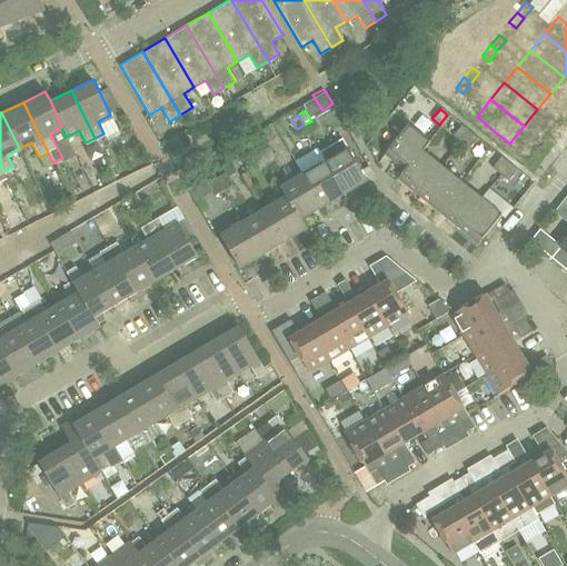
[(406,169),(421,149),(428,141),(407,121),(384,151),(404,168),(406,169)]
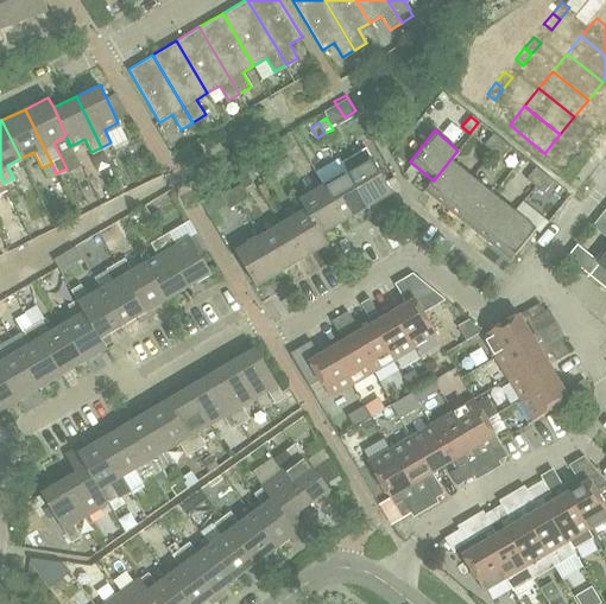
[(491,150),(499,139),(492,134),(484,144),(491,150)]
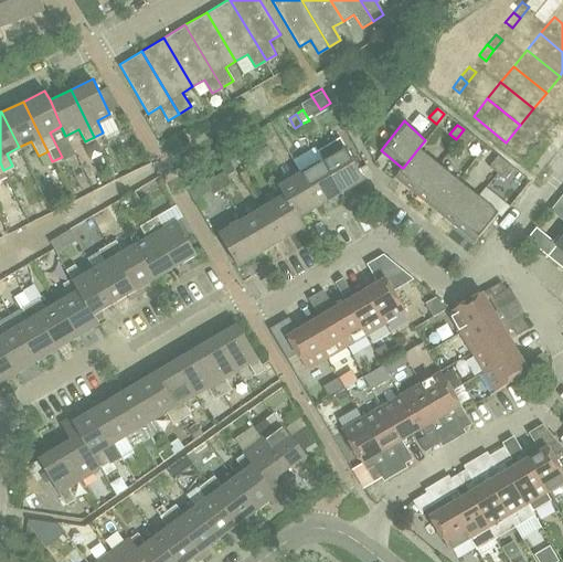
[(470,135),(464,129),(456,139),(463,145),(470,135)]
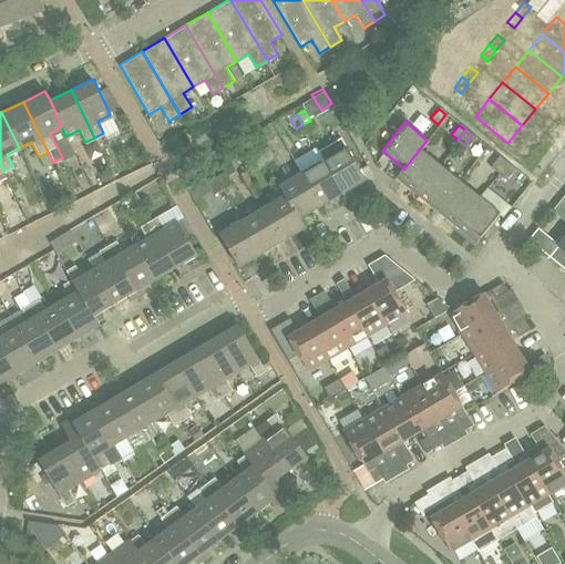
[(318,149),(324,159),(342,191),(365,177),(339,136),(318,149)]
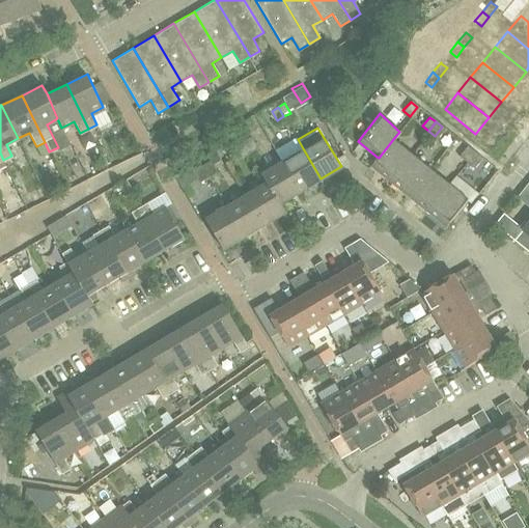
[(411,153),(393,139),(379,158),(377,157),(370,164),(389,179),(411,153)]
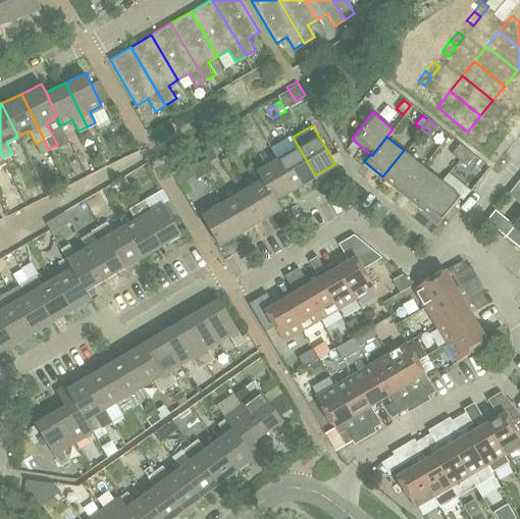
[(238,152),(245,148),(239,138),(231,142),(238,152)]
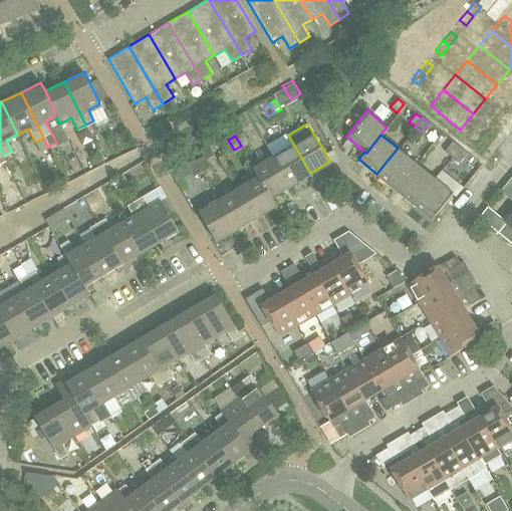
[(444,150),(450,155),(458,146),(451,142),(444,150)]
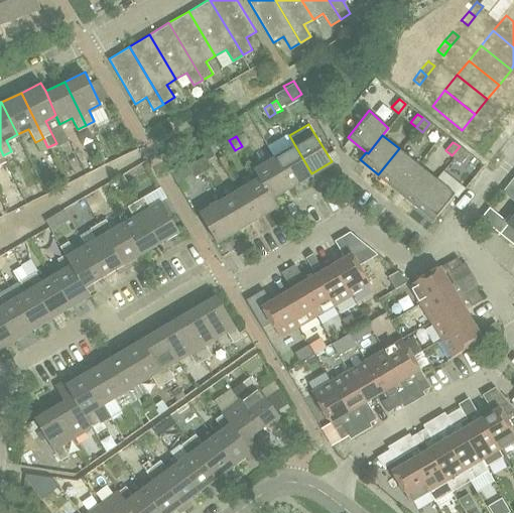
[(274,156),(291,185),(311,173),(294,144),(274,156)]
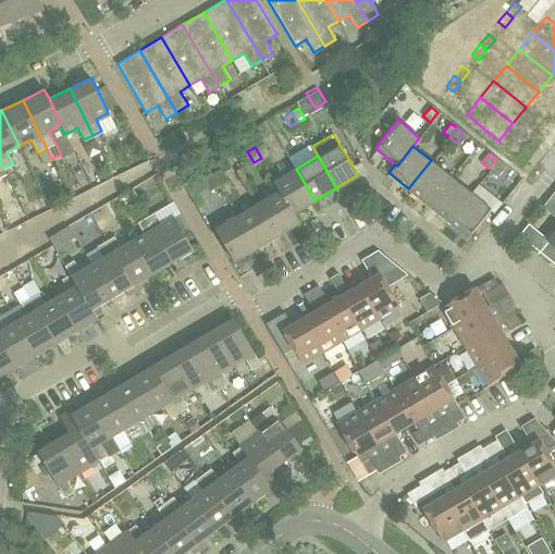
[(503,163),(496,158),(488,168),(494,173),(503,163)]
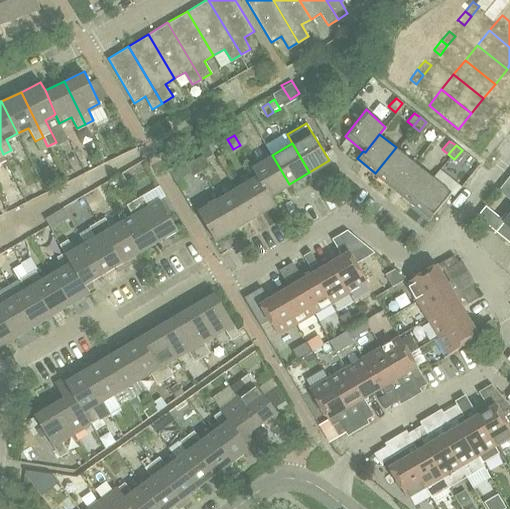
[(414,161),(396,147),(375,173),(393,187),(414,161)]
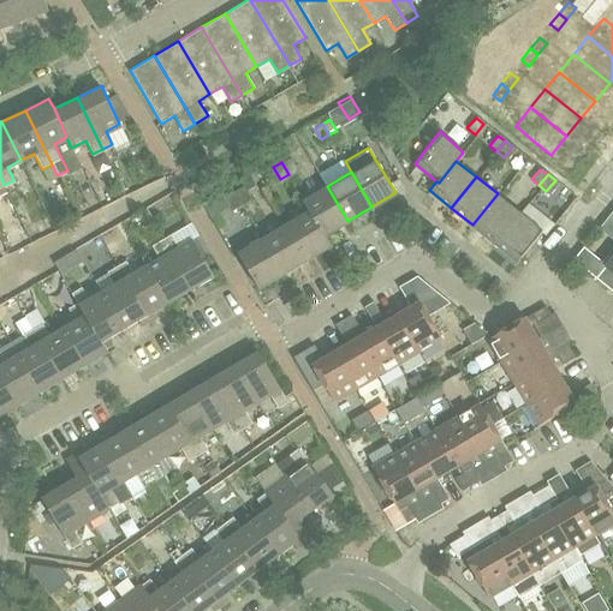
[(242,185),(233,190),(240,202),(249,197),(242,185)]
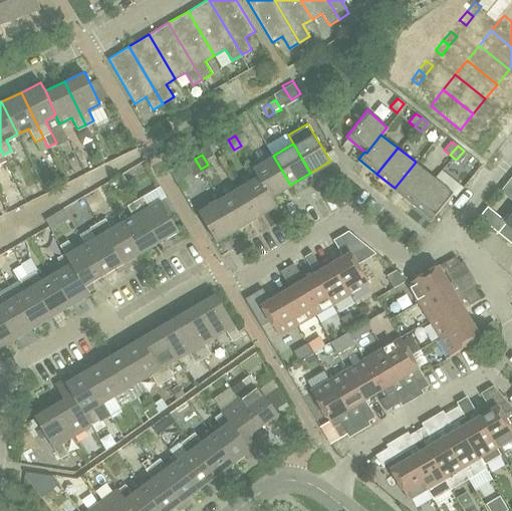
[(271,196),(290,185),(273,156),(253,168),(257,176),(270,197),(271,196)]
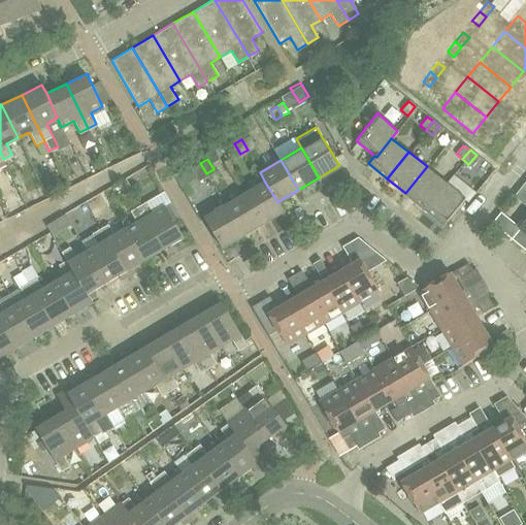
[(206,173),(200,163),(194,167),(199,177),(206,173)]
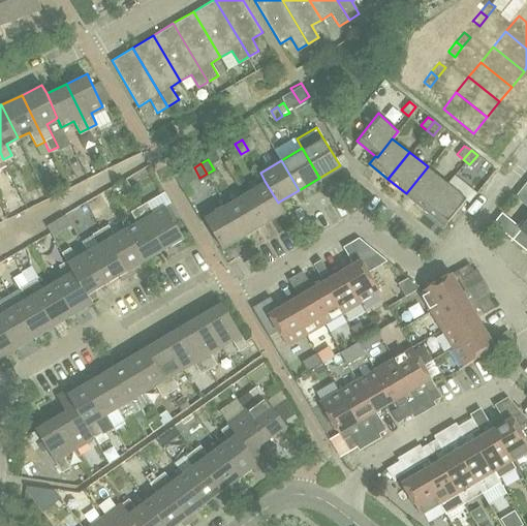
[(406,193),(425,209),(446,182),(428,166),(406,193)]
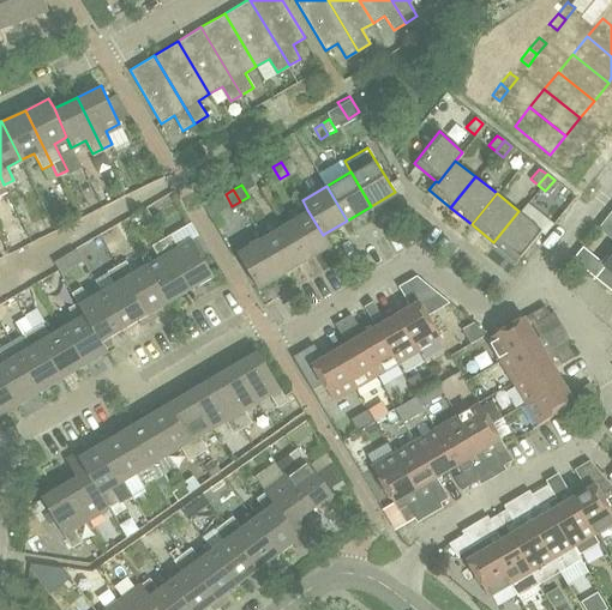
[(307,210),(285,223),(306,259),(330,245),(324,234),(323,235),(307,210)]
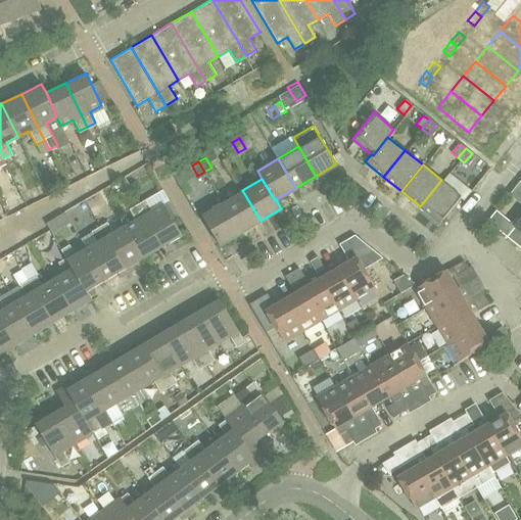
[(460,194),(441,180),(420,206),(439,222),(460,194)]
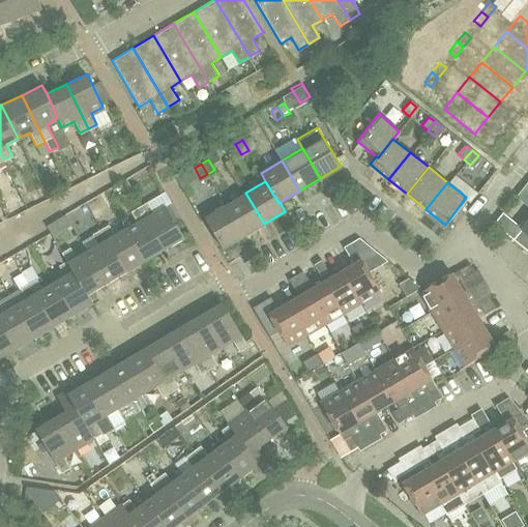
[(245,193),(225,205),(243,236),(264,224),(245,193)]
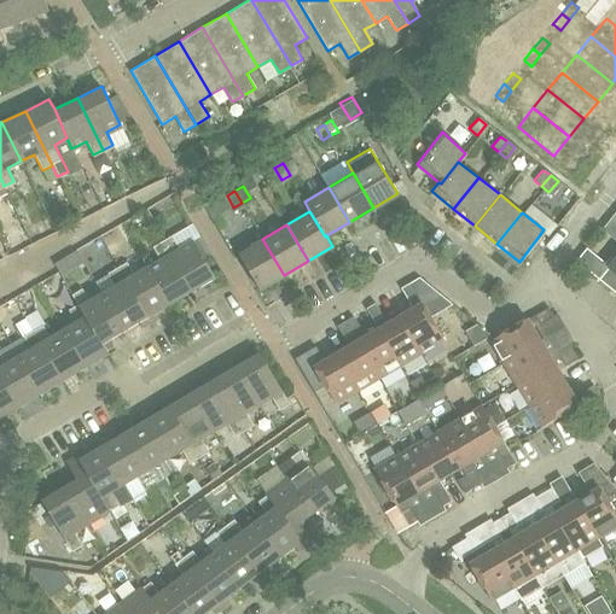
[(170,234),(162,239),(191,290),(214,276),(192,239),(178,246),(170,234)]
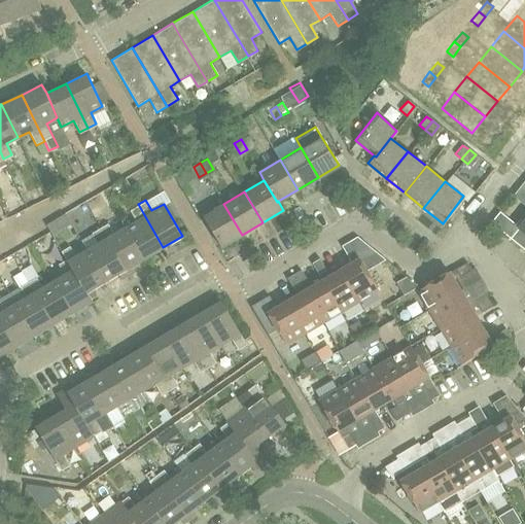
[(125,226),(144,258),(163,247),(138,204),(129,209),(135,220),(125,226)]
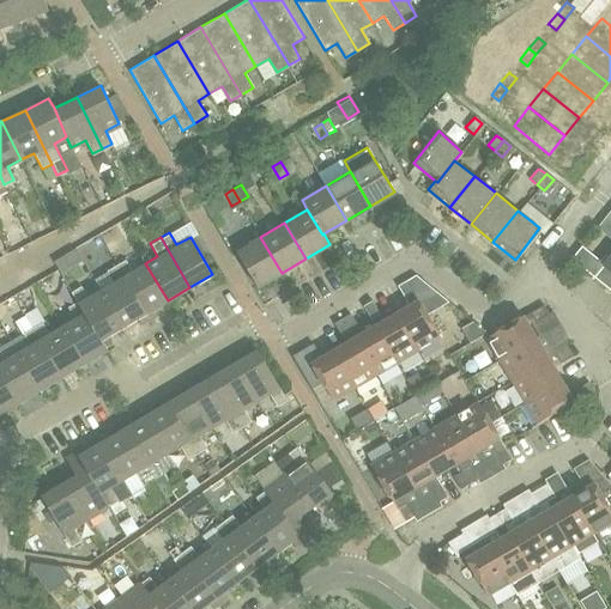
[(282,273),(260,237),(237,251),(258,287),(282,273)]
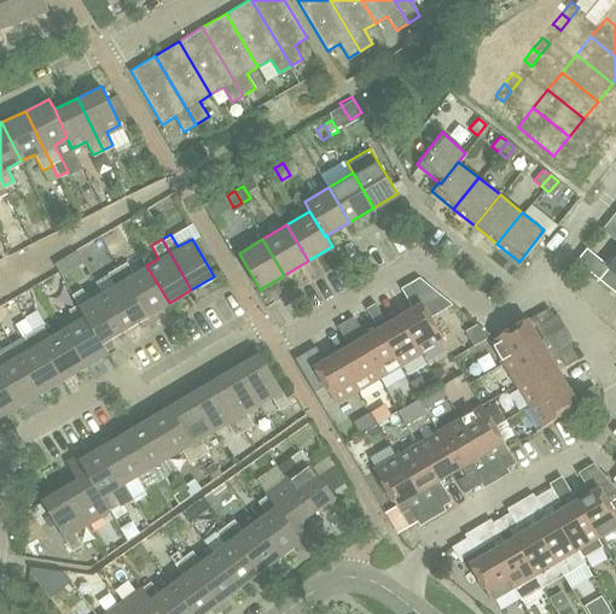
[(615,253),(606,267),(598,278),(615,292),(615,253)]
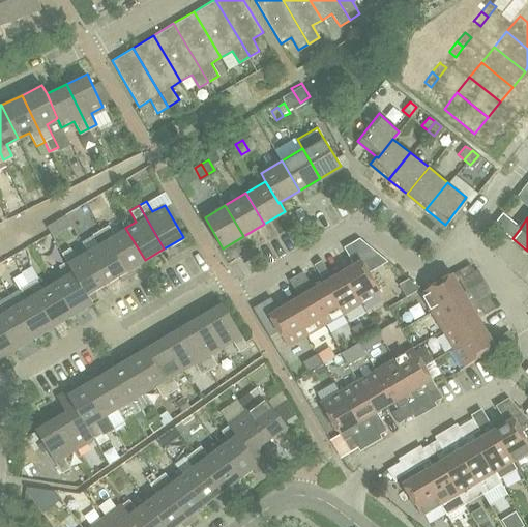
[(108,224),(99,228),(128,275),(134,271),(132,267),(145,260),(125,228),(114,234),(108,224)]
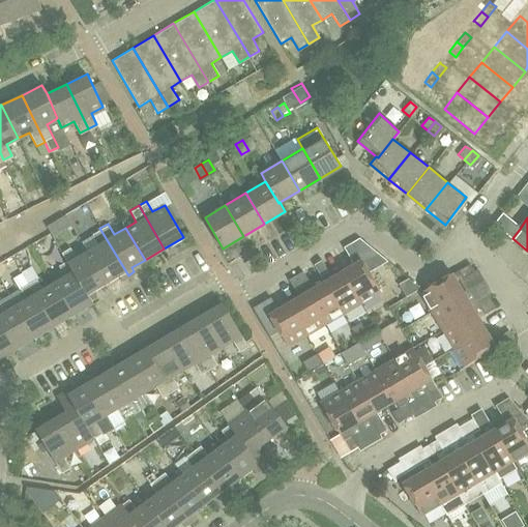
[(128,275),(99,228),(91,233),(97,244),(87,251),(106,283),(118,275),(121,280),(128,275)]
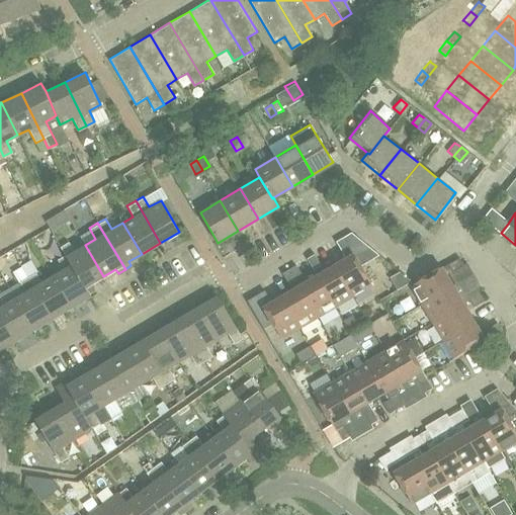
[(334,240),(341,252),(348,247),(351,253),(358,265),(378,253),(377,252),(370,247),(363,241),(356,235),(350,231),(341,236),(334,240)]
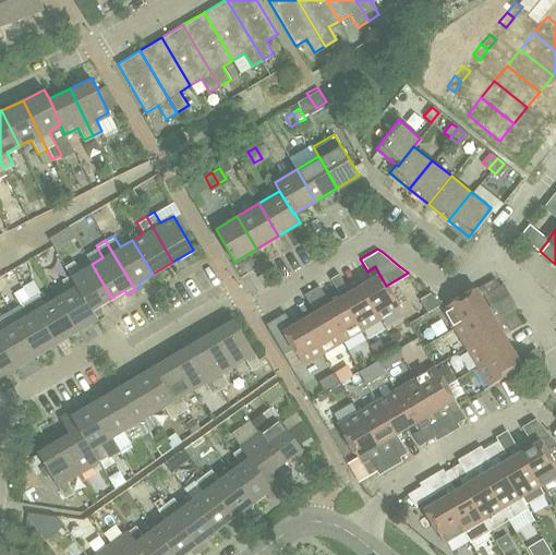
[(63,265),(69,274),(94,314),(100,310),(98,305),(111,298),(92,264),(80,270),(73,260),(63,265)]
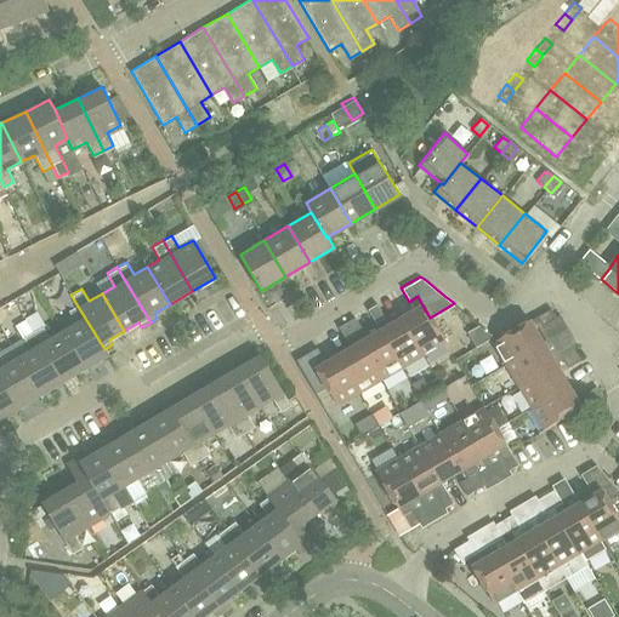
[(374,321),(382,316),(375,303),(367,308),(374,321)]
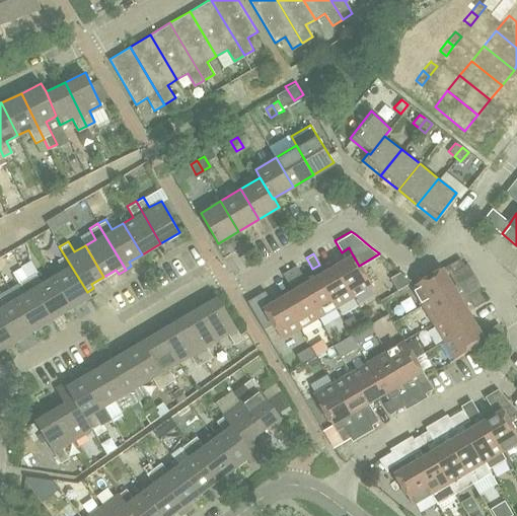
[(345,258),(334,265),(352,296),(371,286),(352,253),(345,258)]
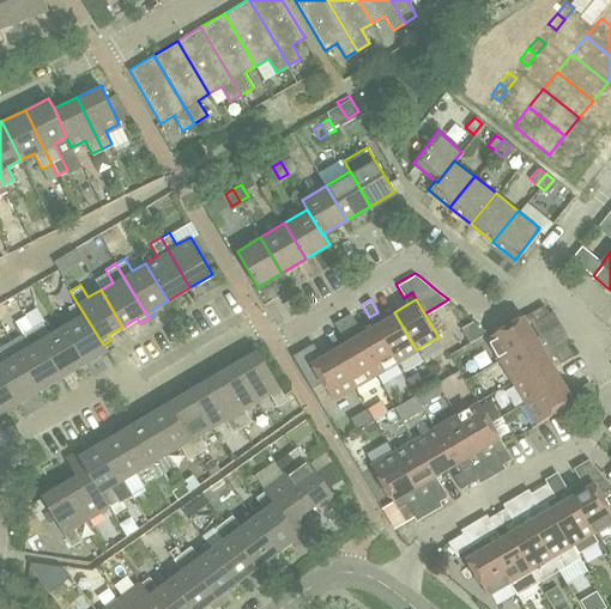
[(74,318),(62,326),(84,363),(107,349),(103,345),(76,300),(67,305),(74,318)]
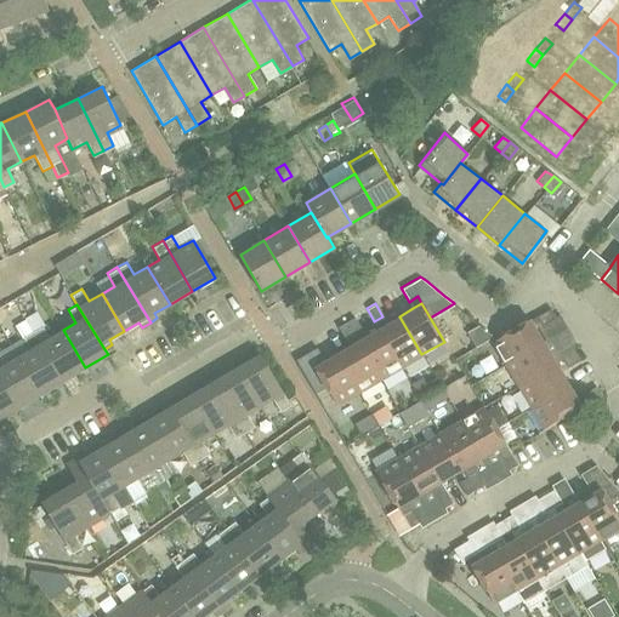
[(550,307),(537,315),(492,341),(505,363),(541,341),(534,327),(556,315),(550,307)]
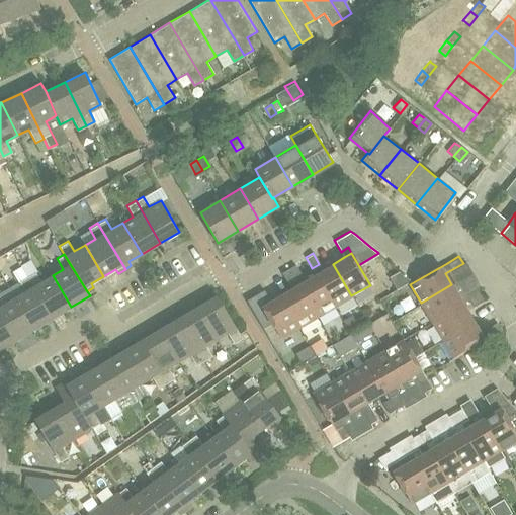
[(22,268),(26,276),(52,318),(71,307),(53,275),(41,282),(30,264),(22,268)]
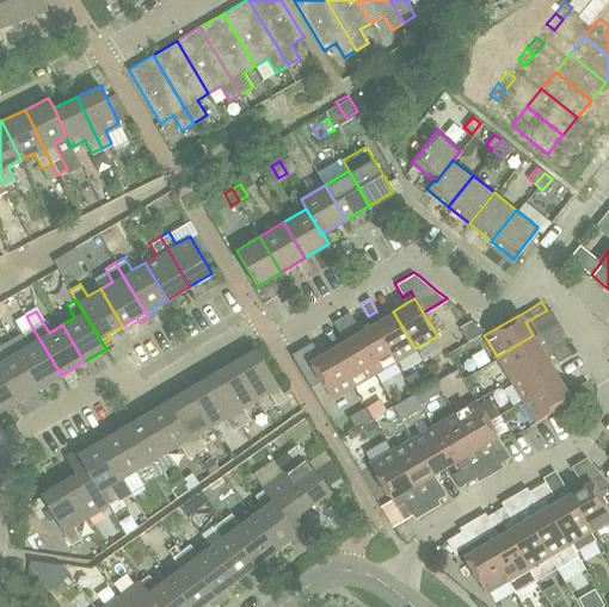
[(346,311),(338,316),(345,329),(355,324),(346,311)]
